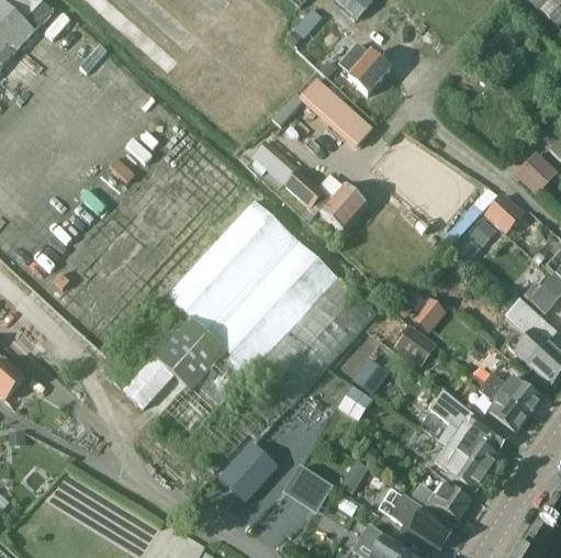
[(0,0),(0,66),(34,31),(23,21),(42,0),(0,0)]
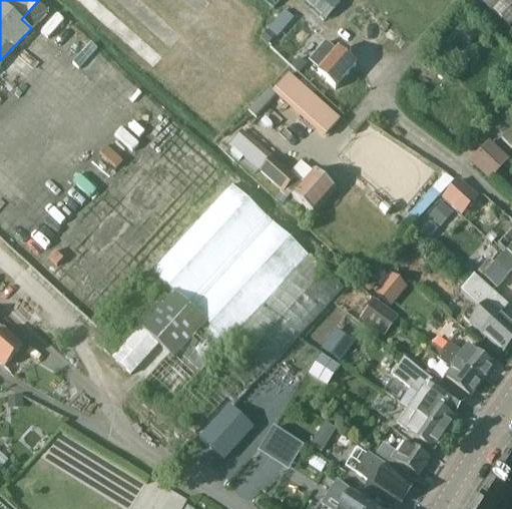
[(342,1),(341,0),(308,0),(327,17),(342,1)]
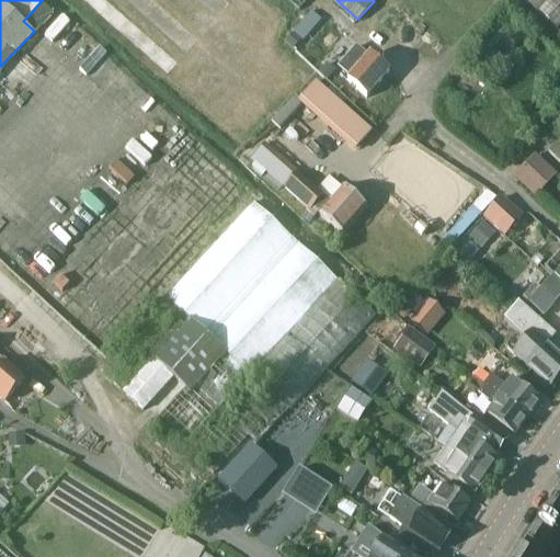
[(529,0),(559,27),(559,0),(529,0)]
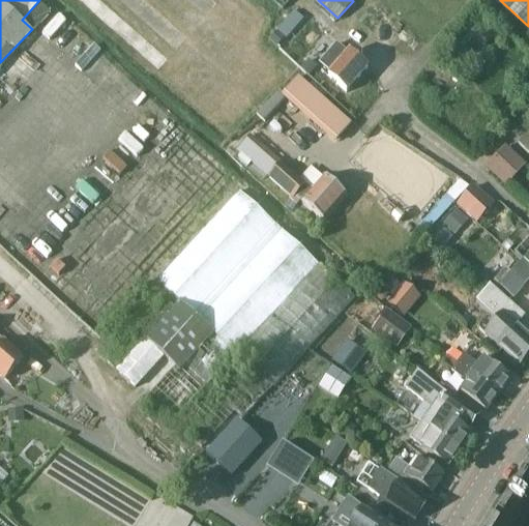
[(307,66),(336,35),(311,12),(282,44),(307,66)]
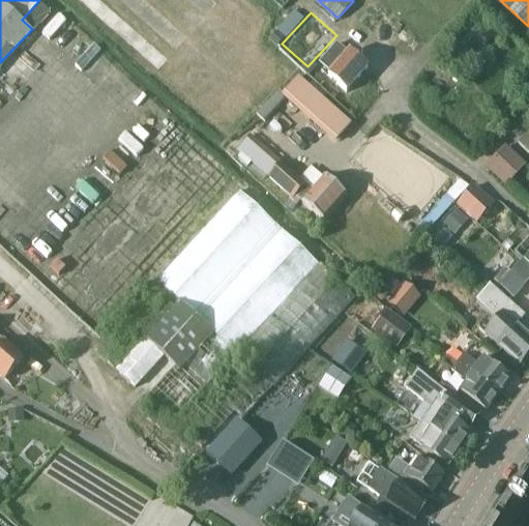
[(320,60),(324,63),(331,70),(328,74),(347,89),(369,64),(350,49),(349,50),(338,39),(320,60)]
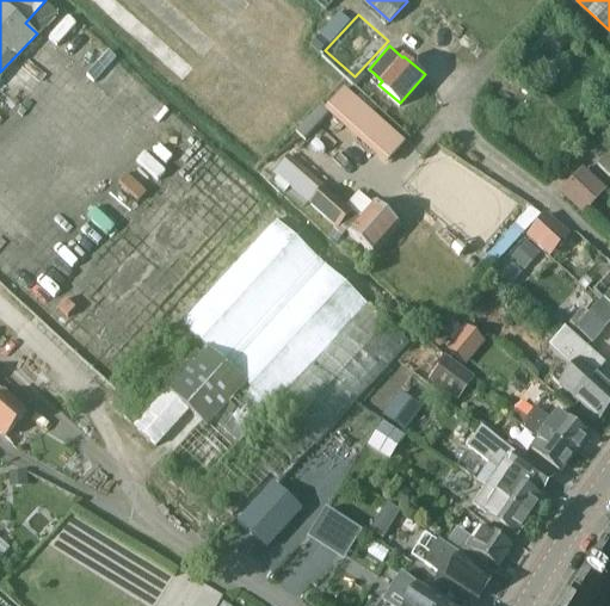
[(326,105),(343,119),(387,159),(401,144),(405,140),(344,85),(326,105)]
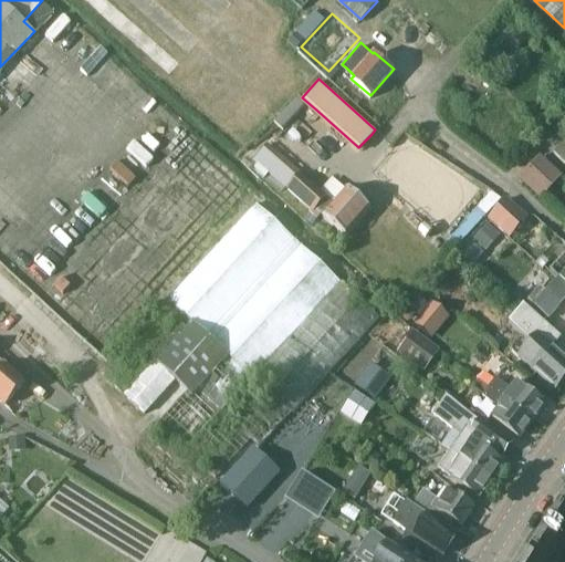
[(253,157),(288,187),(297,177),(263,147),(253,157)]
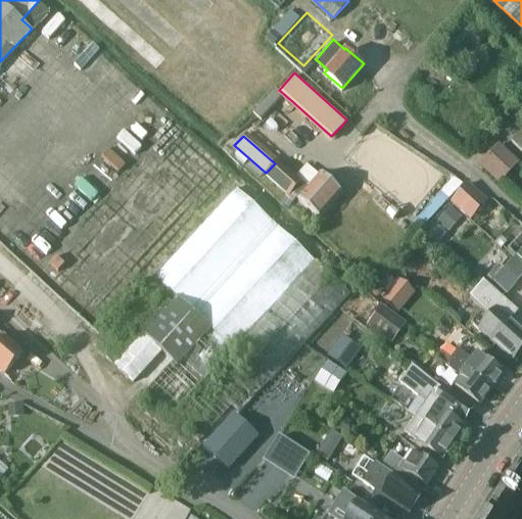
[(501,142),(480,162),(501,182),(521,160),(501,142)]
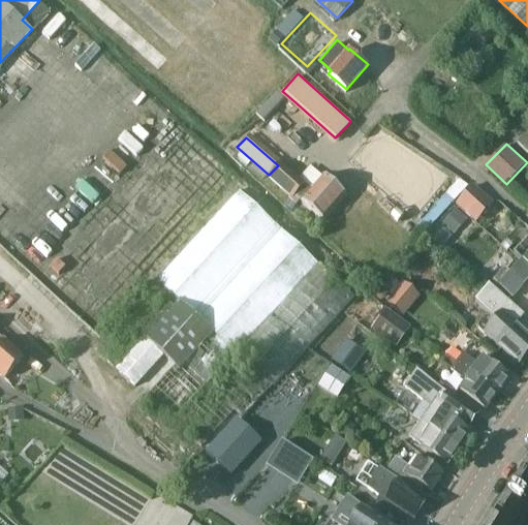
[(325,221),(345,197),(321,177),(309,191),(301,184),(304,181),(281,161),(278,165),(269,175),(269,176),(291,196),(293,194),(325,221)]
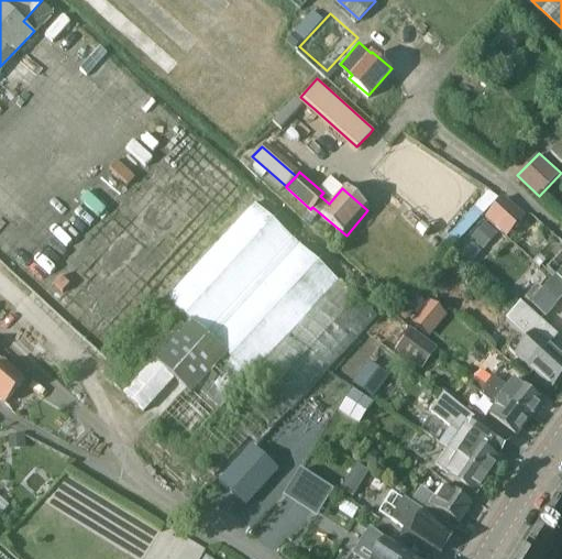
[(504,192),(496,199),(519,220),(527,211),(504,192)]
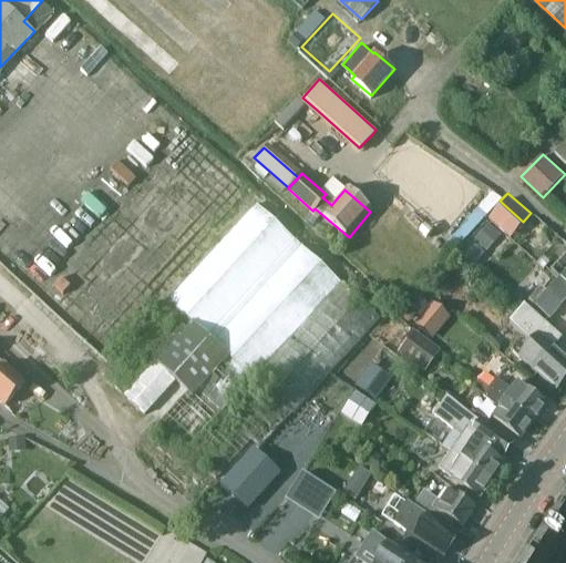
[(256,202),(167,298),(160,305),(101,370),(144,410),(174,377),(186,389),(156,422),(245,503),(281,462),(263,444),(297,407),(380,316),(256,202)]
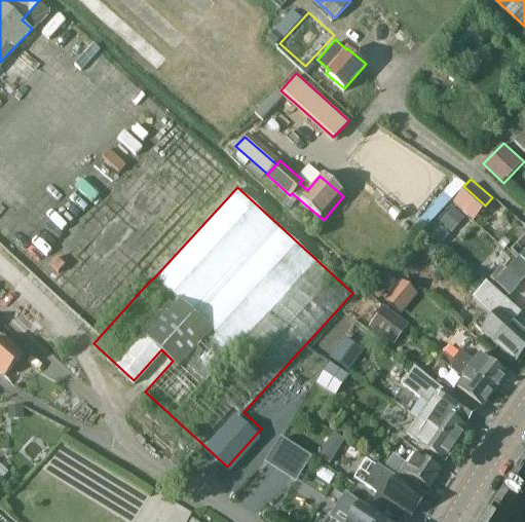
[(72,197),(43,227),(63,246),(91,216),(72,197)]
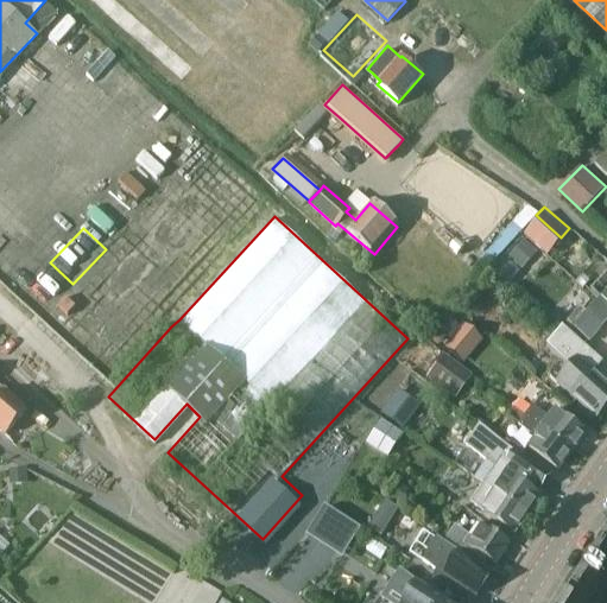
[(538,243),(543,236),(536,230),(530,236),(538,243)]
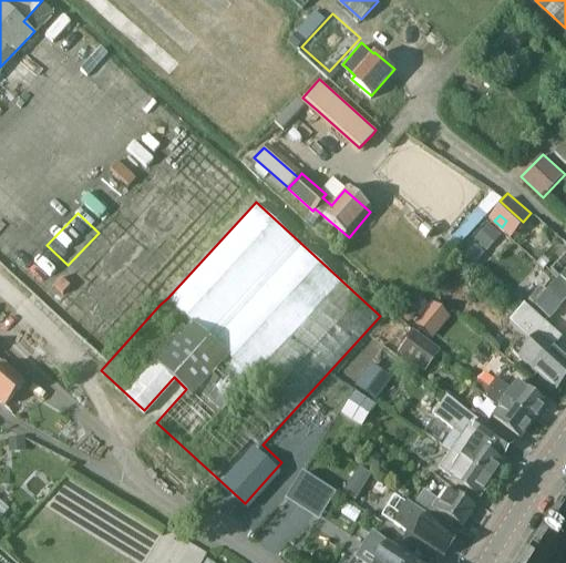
[(459,274),(466,266),(460,260),(452,269),(459,274)]
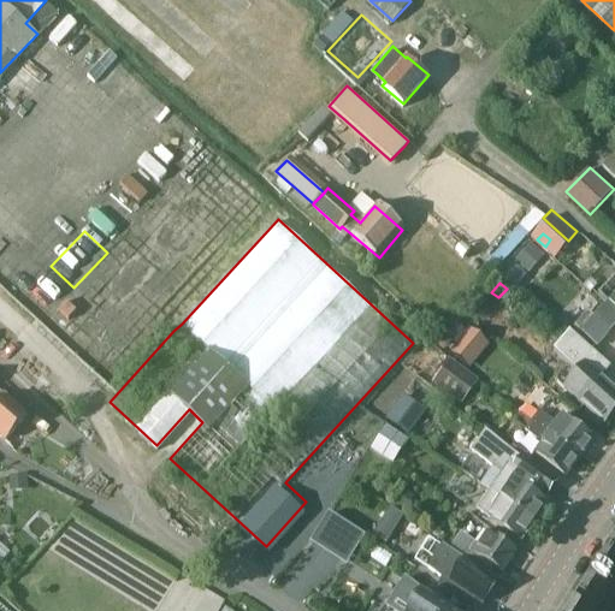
[(614,304),(609,300),(586,325),(580,320),(572,330),(595,346),(614,324),(614,304)]
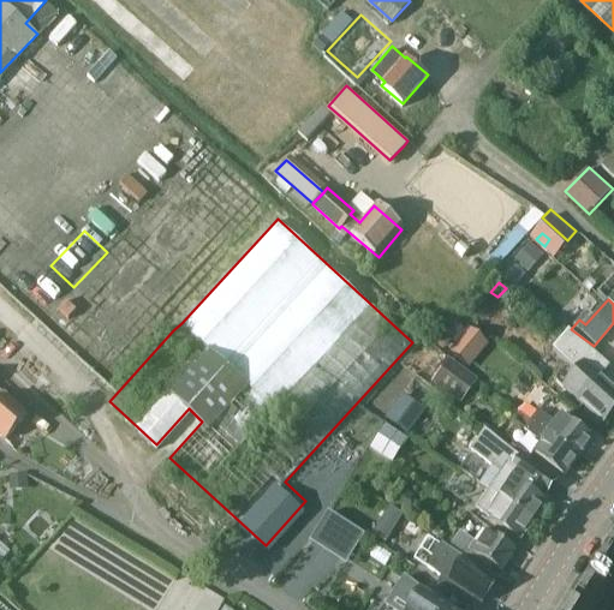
[(458,350),(472,360),(490,336),(476,326),(458,350)]
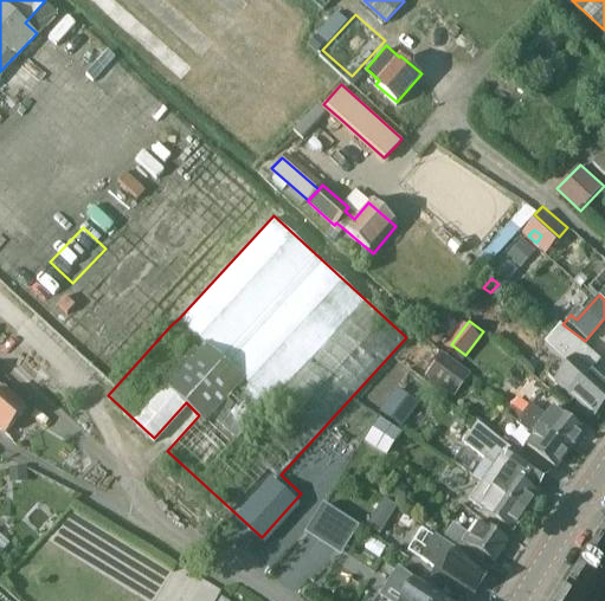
[(596,414),(604,402),(604,381),(592,370),(602,360),(561,325),(546,343),(570,363),(555,380),(596,414)]
